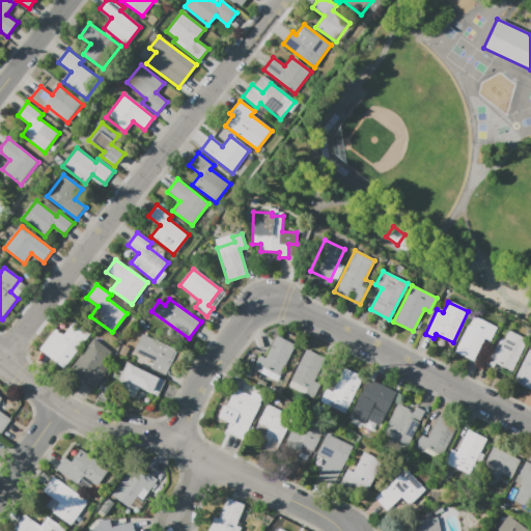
[(473,315),(497,328),(492,342),(483,339),(473,362),(454,353),(473,315)]
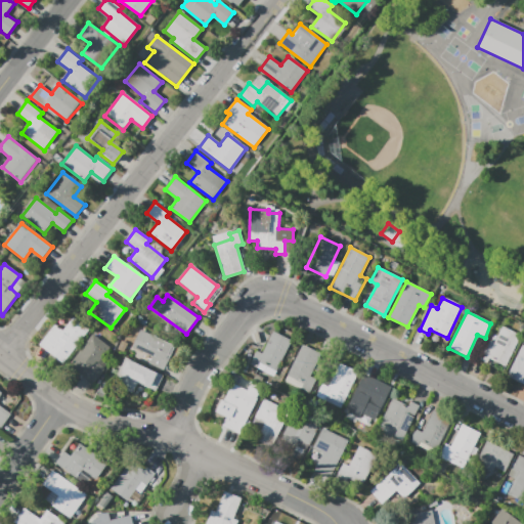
[(71,319),(86,331),(63,363),(39,345),(53,324),(62,331),(71,319)]
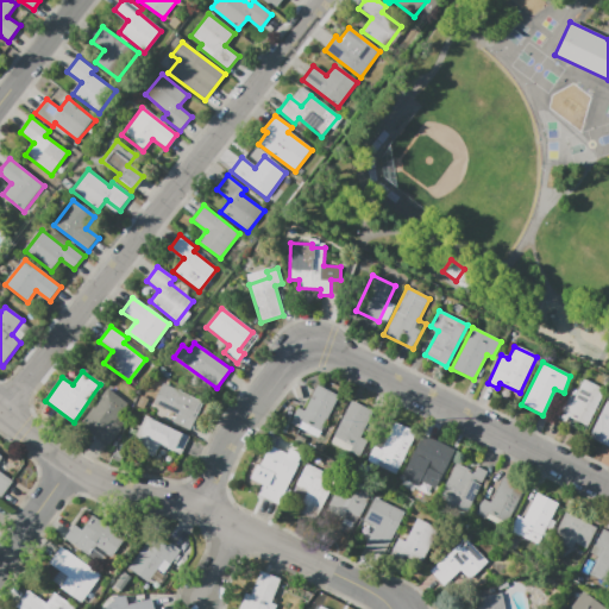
[(583,380),(606,390),(588,426),(569,418),(565,424),(554,419),(563,402),(570,406),(583,380)]
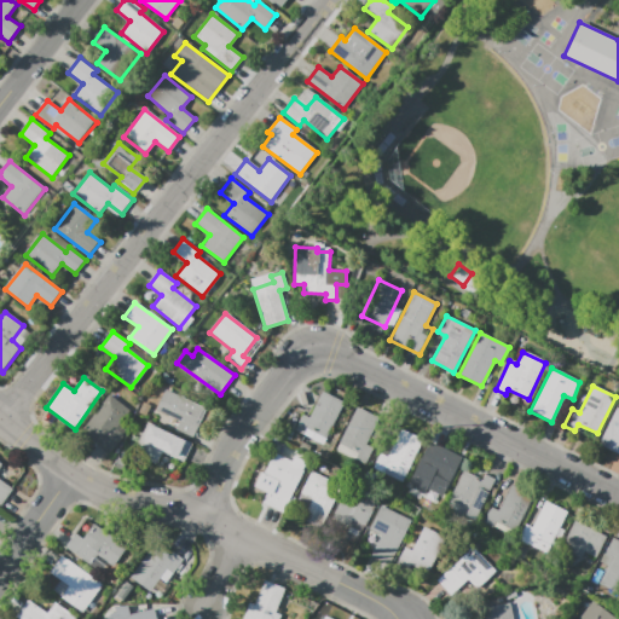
[(166,389),(204,406),(196,424),(201,427),(195,439),(175,429),(179,422),(155,411),(166,389)]
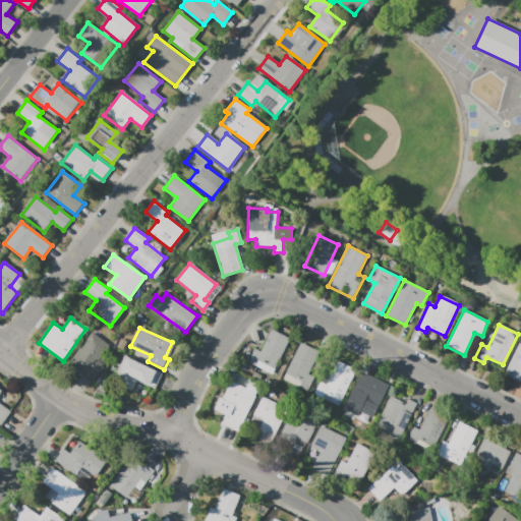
[(248,362),(273,373),(290,338),(271,329),(261,352),(254,349),(248,362)]
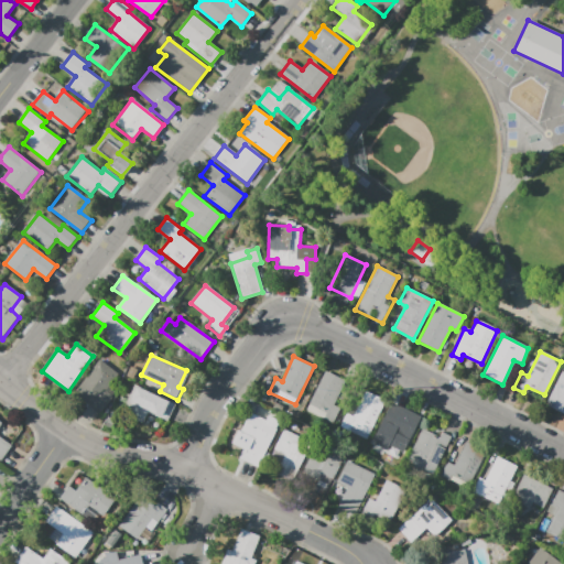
[(98,359),(118,373),(106,391),(112,396),(100,412),(74,394),(98,359)]
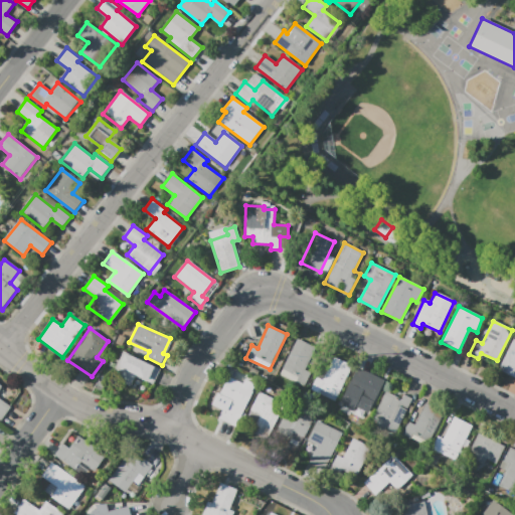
[(297,338),(280,374),(305,386),(311,373),(304,370),(315,347),(297,338)]
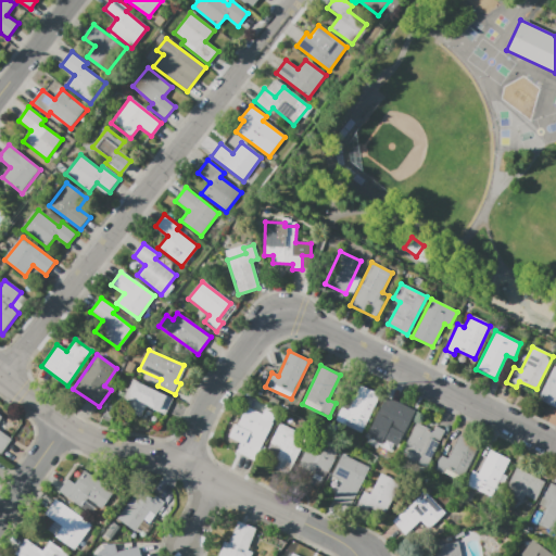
[(554,366),(555,367),(555,408),(536,400),(554,366)]
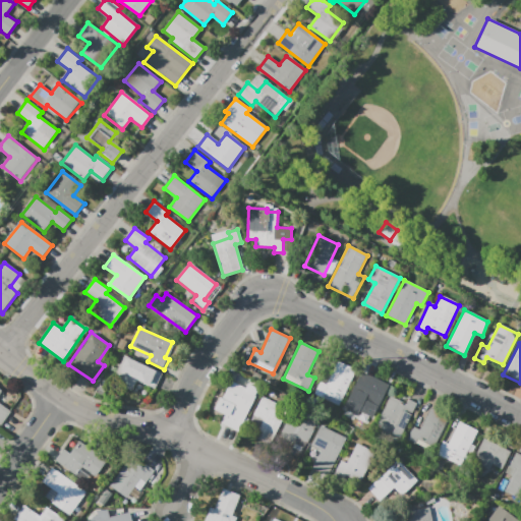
[(125,356),(162,373),(155,389),(136,381),(132,391),(123,387),(123,386),(127,375),(118,370),(125,356)]
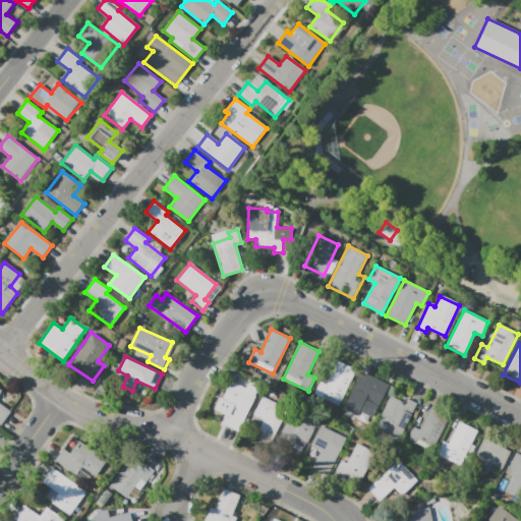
[(337,361),(356,370),(339,406),(313,394),(320,382),(326,385),(337,361)]
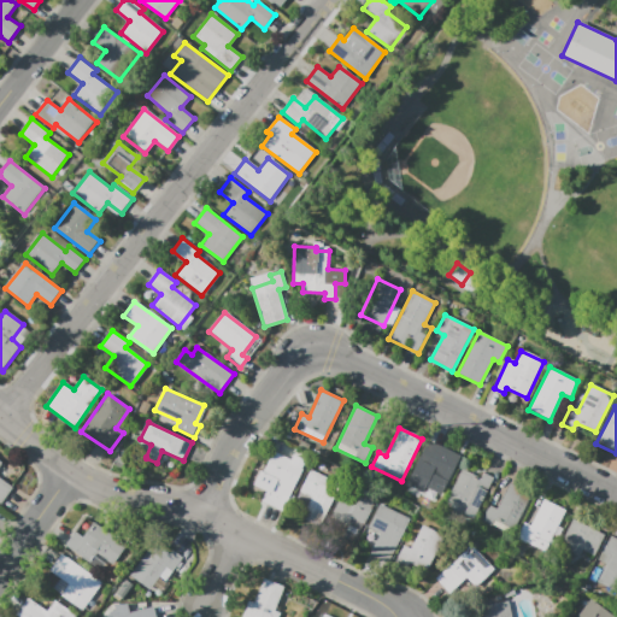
[(428,440),(460,457),(446,486),(425,476),(428,470),(416,464),(428,440)]
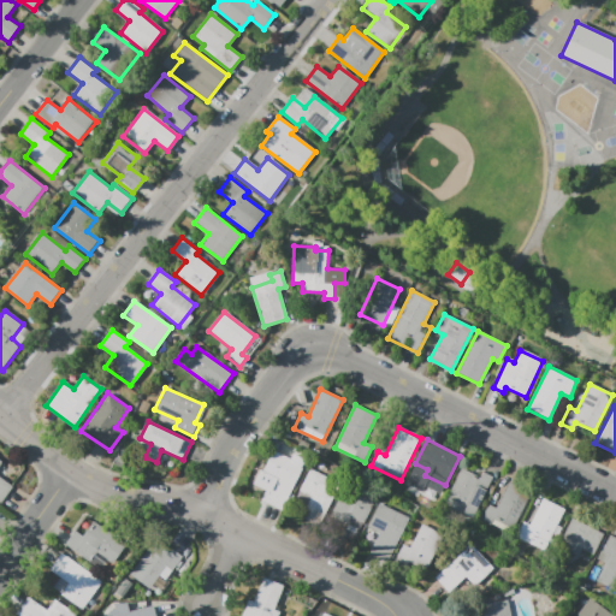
[(272,451),(303,466),(283,510),(264,501),(273,480),(261,474),(272,451)]
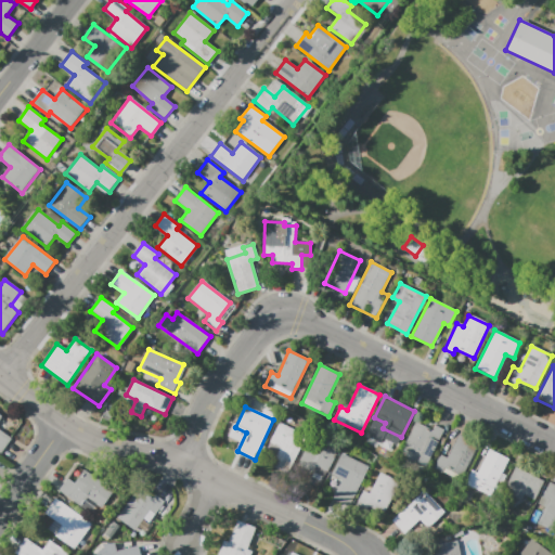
[(0,413),(3,416),(0,421),(0,429),(13,439),(2,453),(0,451),(0,413)]
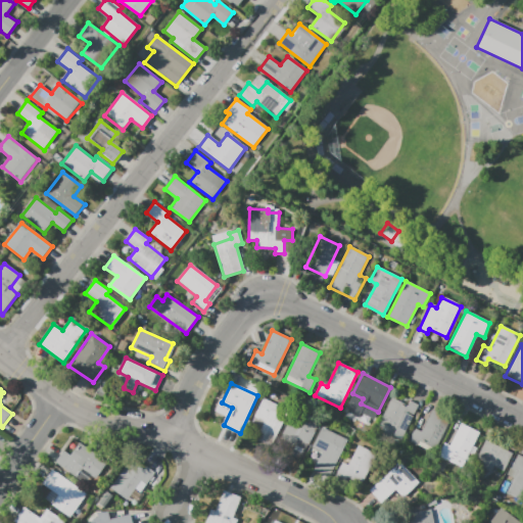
[(391,397),(408,406),(410,400),(419,406),(400,441),(376,429),(391,397)]
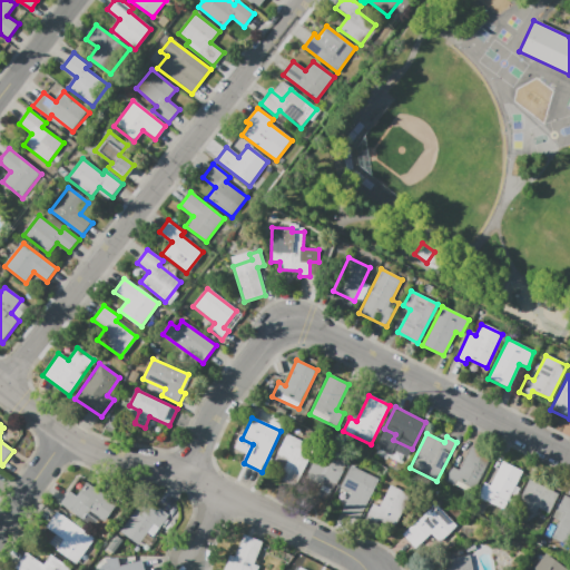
[(286,434),(313,446),(295,484),(279,478),(284,468),(273,462),(286,434)]
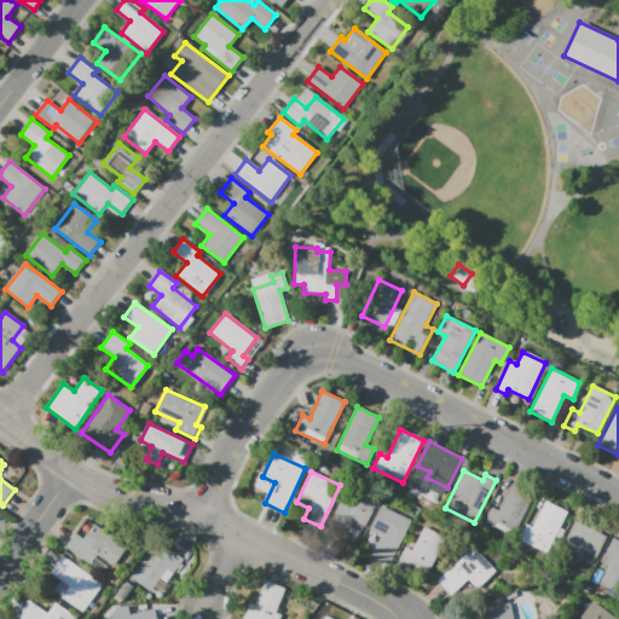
[(491,507),(484,521),(514,536),(534,492),(513,481),(498,510),(491,507)]
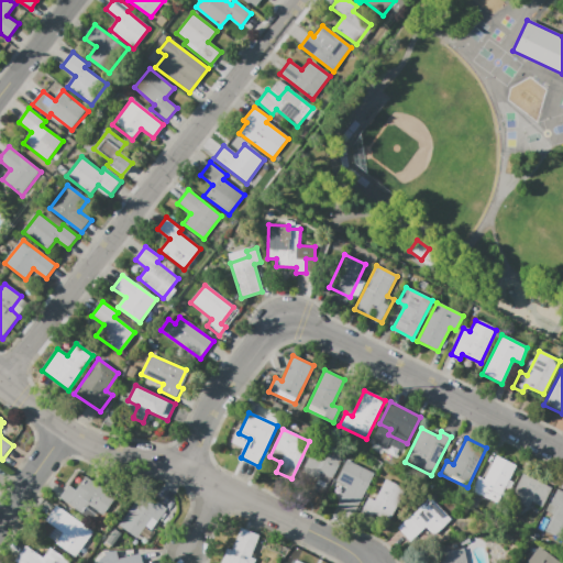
[(342,456),(332,479),(320,474),(313,490),(296,483),(313,444),(342,456)]
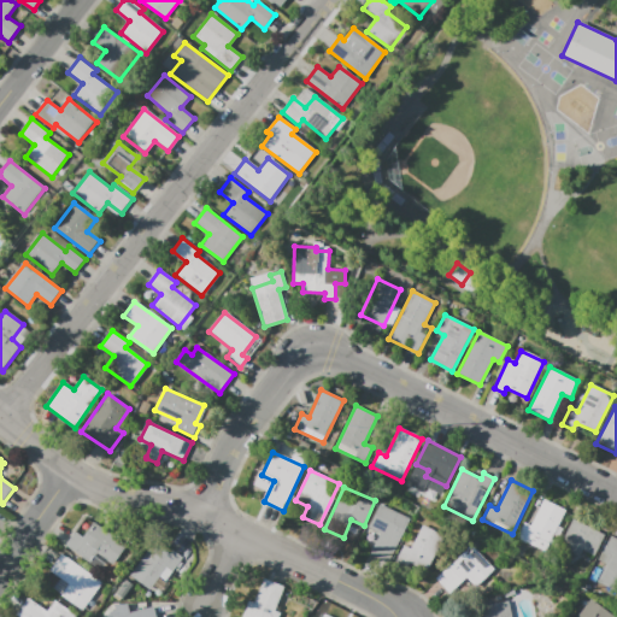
[(524,522),(516,539),(545,553),(566,510),(544,499),(530,526),(524,522)]
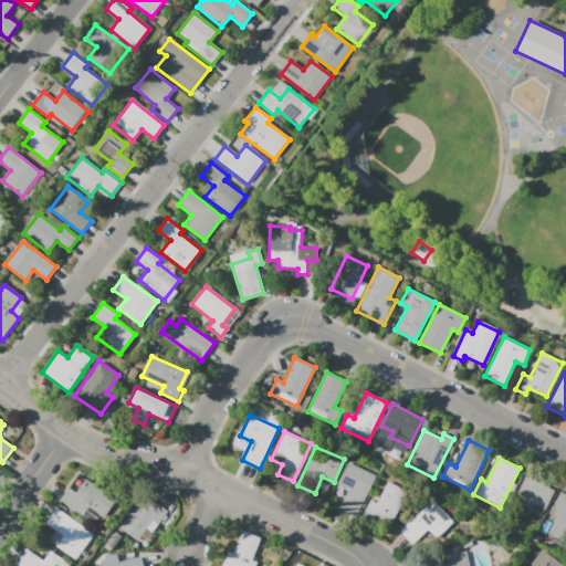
[(347,462),(376,477),(357,516),(339,507),(348,489),(337,484),(347,462)]
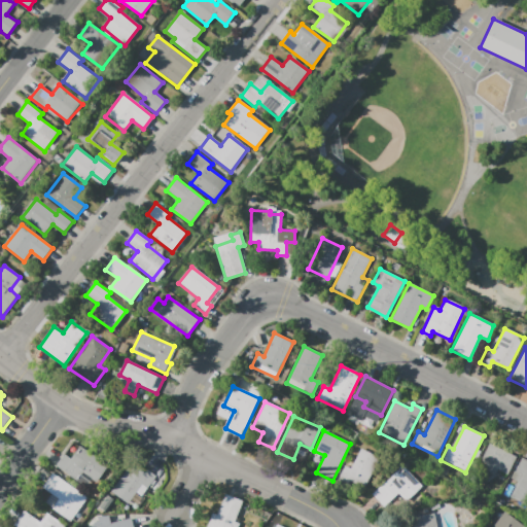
[(489,443),(477,465),(495,476),(498,469),(508,476),(518,458),(489,443)]
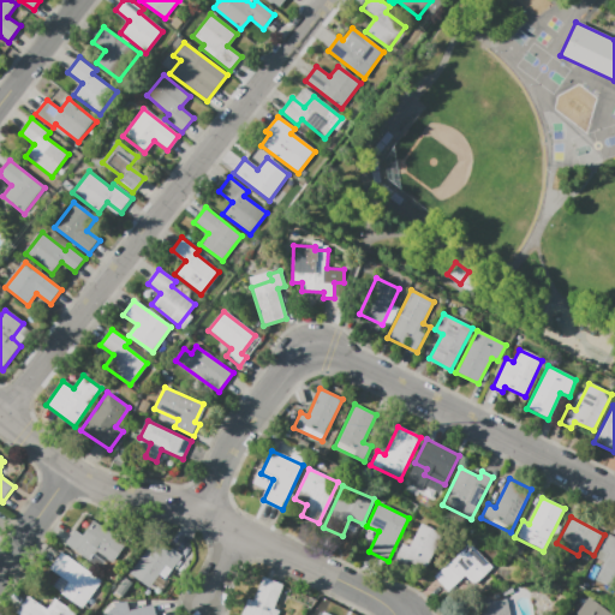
[(65,543),(100,569),(107,559),(112,562),(126,544),(93,520),(82,536),(75,530),(65,543)]
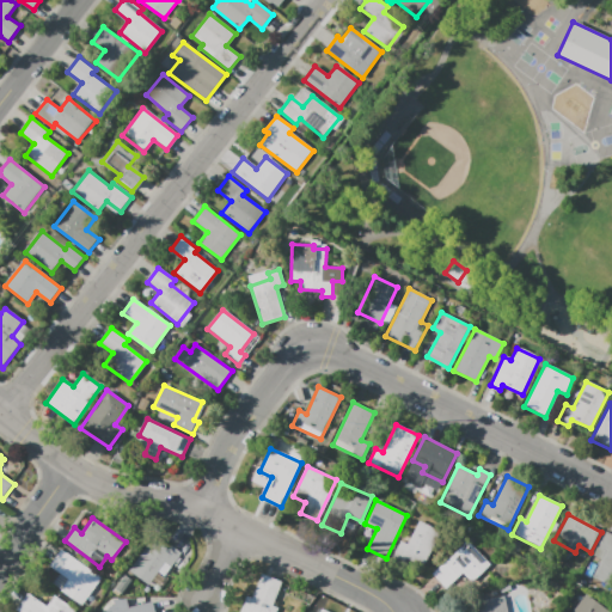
[(417,521),(440,531),(424,568),(405,560),(403,564),(392,560),(401,540),(408,544),(417,521)]
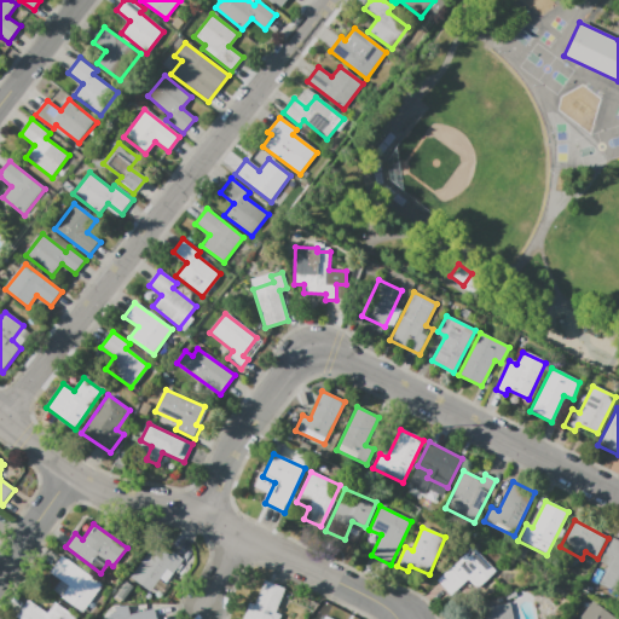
[(618,541),(618,591),(600,583),(608,566),(601,562),(612,538),(618,541)]
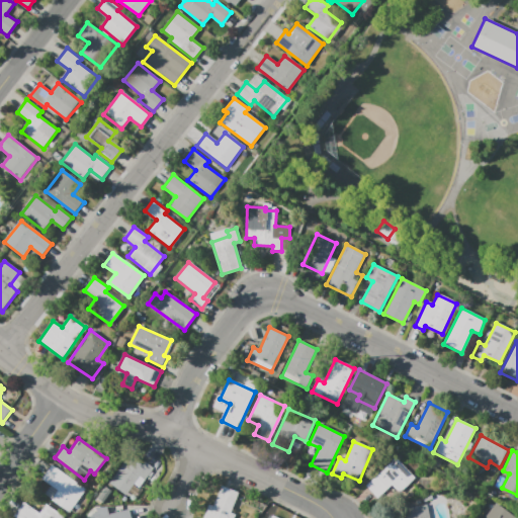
[(109,484),(125,496),(140,477),(146,481),(154,468),(145,461),(143,464),(128,455),(109,484)]
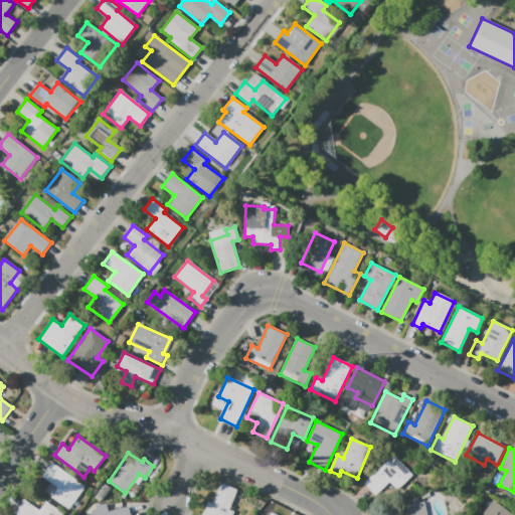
[(363,484),(393,455),(412,476),(396,491),(389,483),(375,497),(363,484)]
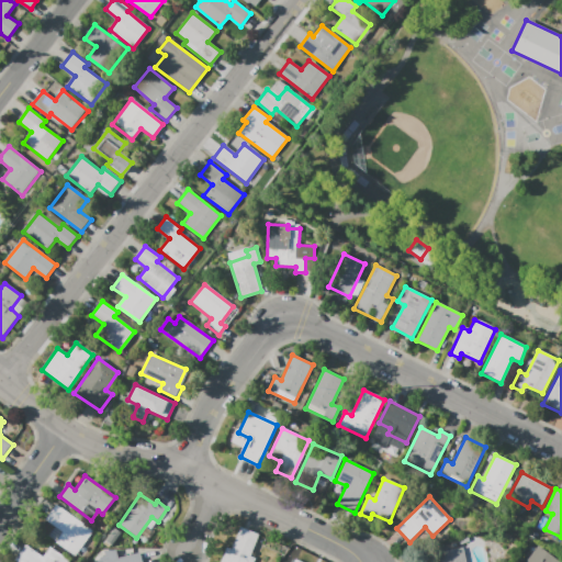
[(56,505),(92,530),(75,557),(55,542),(63,532),(45,520),(56,505)]
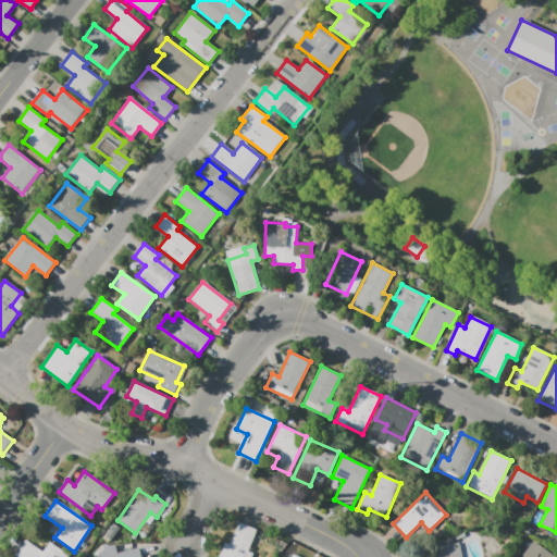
[(111,542),(103,536),(113,522),(121,528),(111,542)]
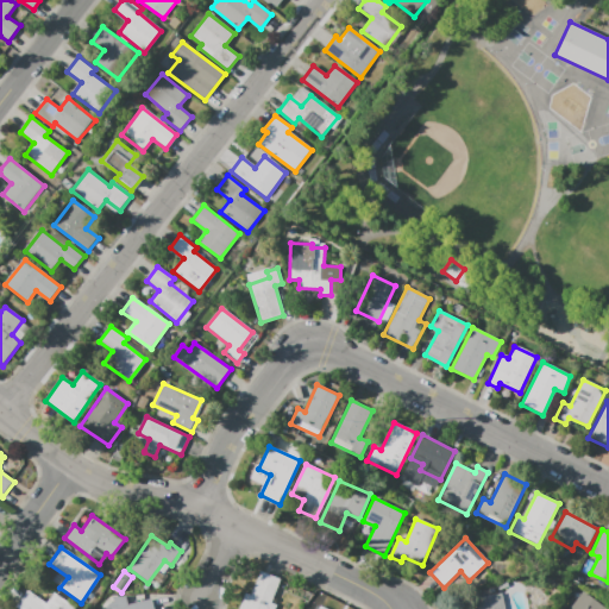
[(259,572),(280,579),(270,604),(276,607),(275,608),(238,608),(245,594),(250,596),(259,572)]
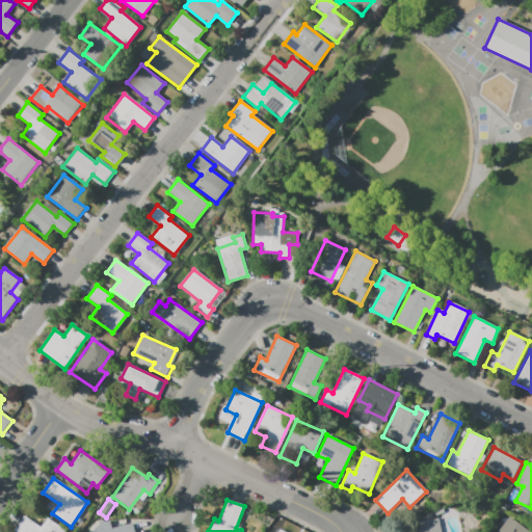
[(47,517),(65,531),(64,531),(16,531),(14,530),(24,515),(40,527),(47,517)]
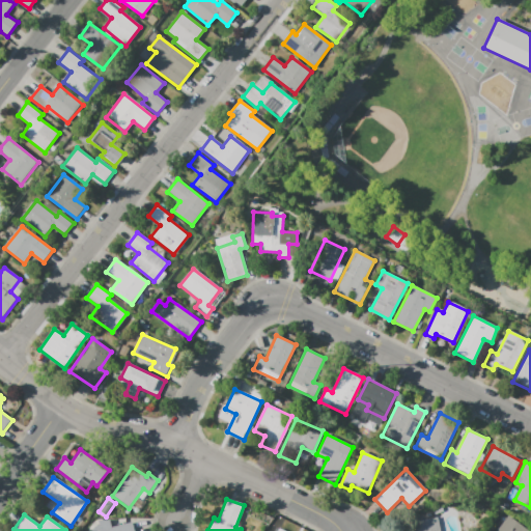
[(496,530),(529,530),(508,515),(496,530)]
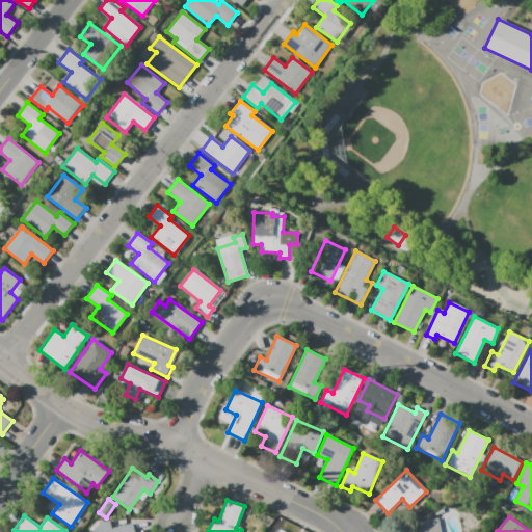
[(440,531),(437,519),(397,526),(398,531),(440,531)]
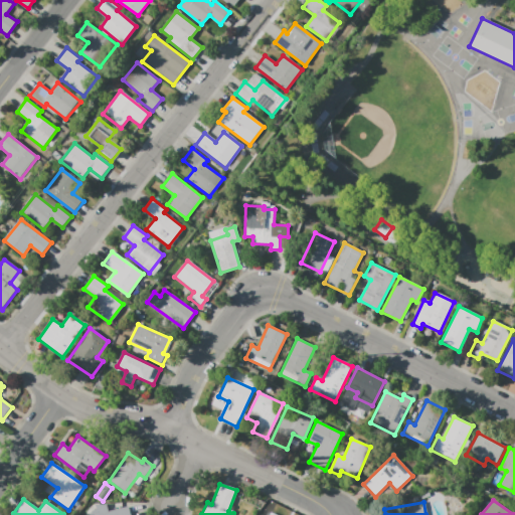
[(130,514),(128,506),(92,514),(130,514)]
